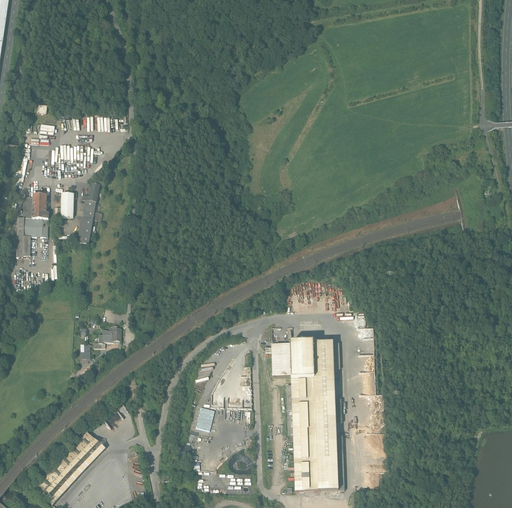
[(0,0),(0,58),(8,0),(0,0)]
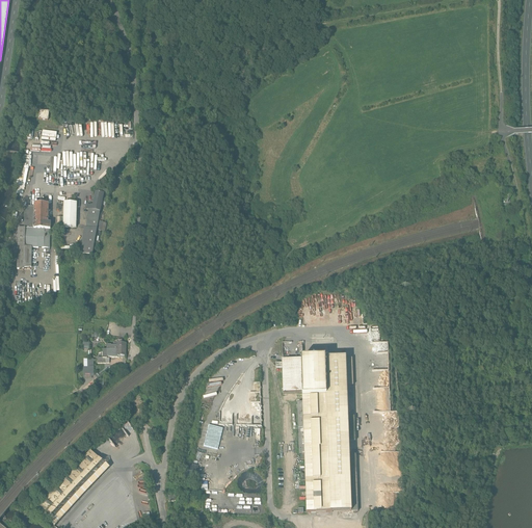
[(49,107),(40,106),(38,115),(48,116),(49,107)]
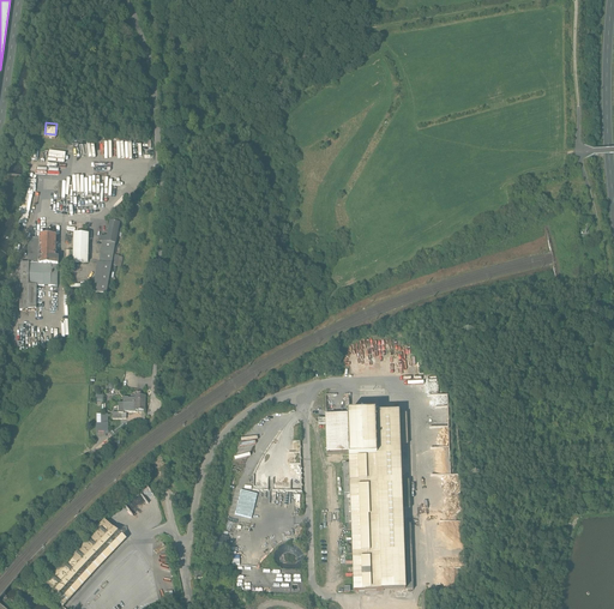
[(119,219),(112,218),(109,219),(107,234),(101,233),(100,237),(103,237),(115,240),(118,228),(119,223),(119,219)]
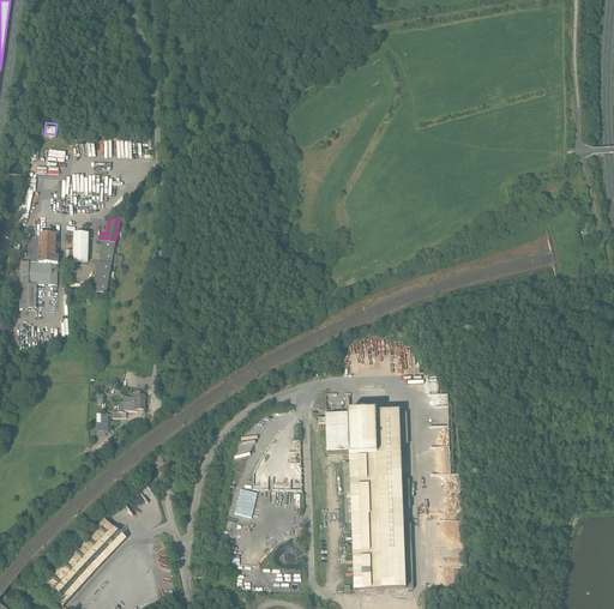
[(55,231),(40,230),(40,234),(29,234),(28,259),(20,259),(20,307),(36,305),(37,281),(56,282),(58,272),(58,260),(58,253),(54,253),(55,231)]
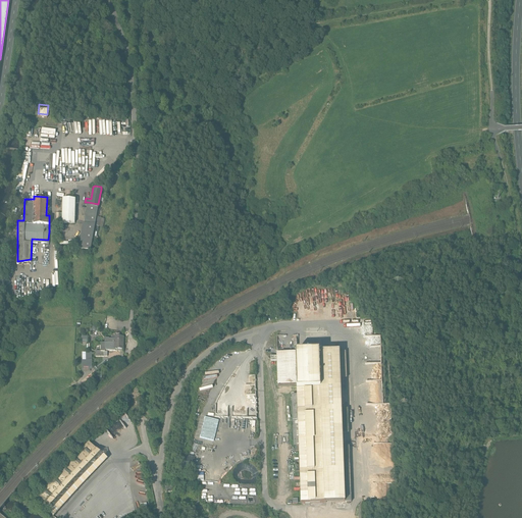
[(73,196),(63,196),(62,220),(74,220),(74,197),(73,196)]
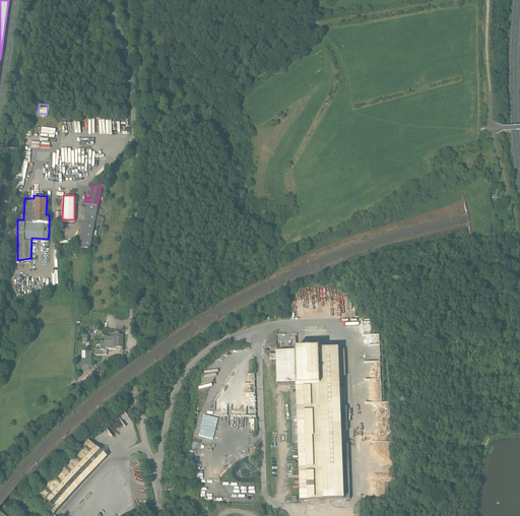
[(98,203),(87,201),(86,209),(84,219),(83,219),(79,245),(90,245),(93,227),(96,212),(98,203)]
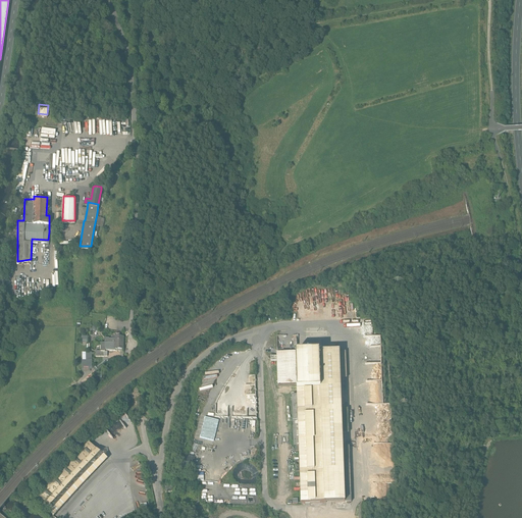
[(119,328),(115,328),(115,333),(108,333),(105,333),(105,338),(123,338),(123,331),(119,331),(119,328)]
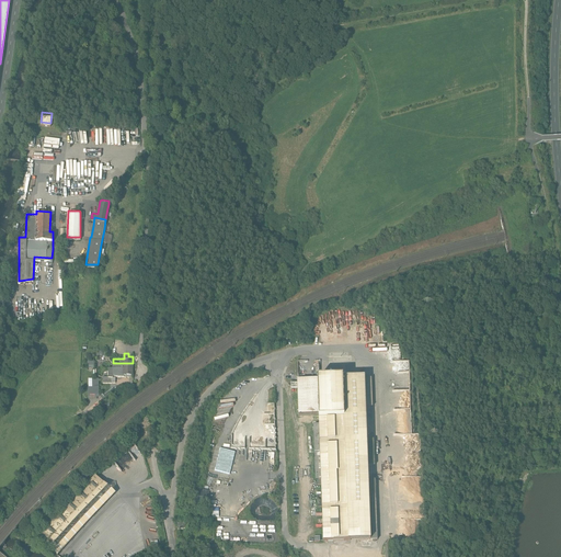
[(113,363),(109,363),(109,371),(106,372),(103,372),(103,377),(115,377),(115,371),(124,371),(124,372),(133,372),(133,363),(113,363)]
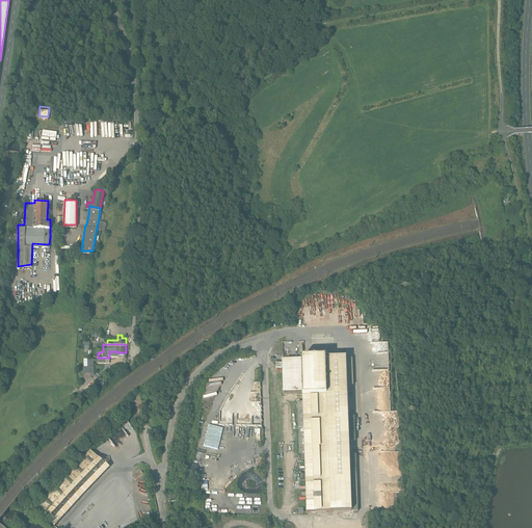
[(352,354),(325,354),(325,350),(313,351),(313,355),(282,357),(283,390),(302,389),(302,399),(297,399),(299,451),(300,451),(300,456),(304,456),(304,467),(301,467),(301,477),(306,477),(307,509),(351,508),(351,507),(353,507),(353,509),(356,509),(356,507),(357,507),(355,450),(349,451),(348,438),(355,438),(354,408),(347,408),(346,381),(353,381),(352,354)]
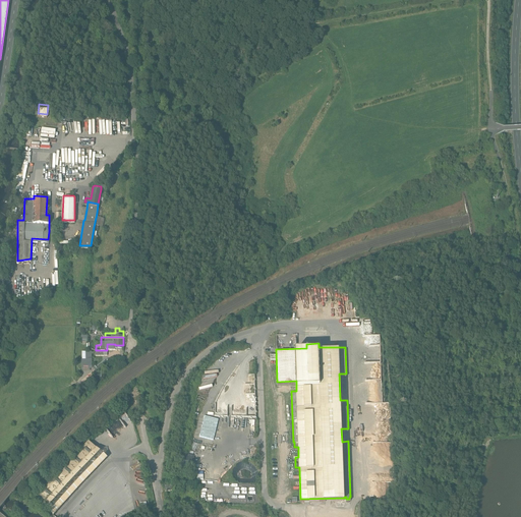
[(116,415),(96,431),(101,436),(118,417),(116,415)]
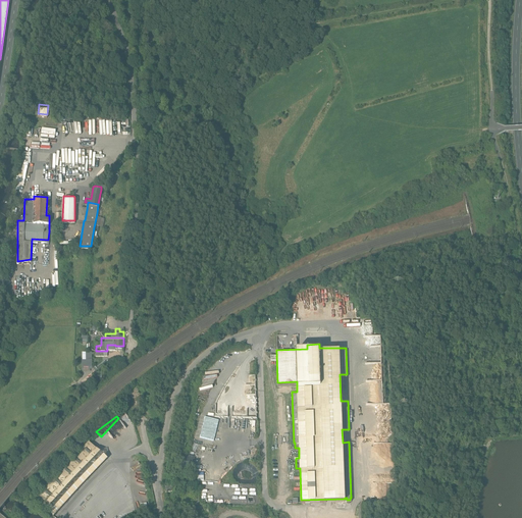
[(89,438),(35,496),(54,513),(106,456),(89,438)]
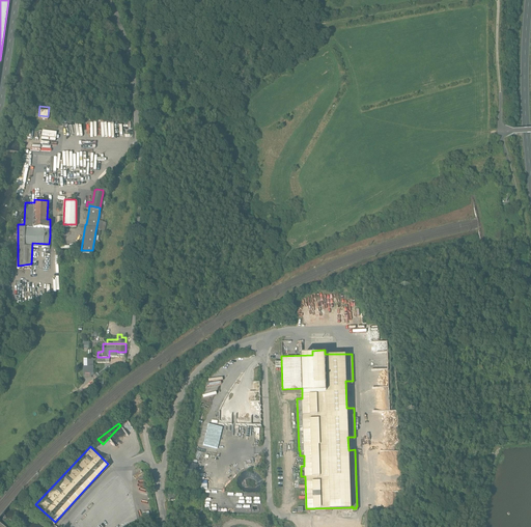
[(142,463),(134,465),(141,491),(149,489),(142,463)]
